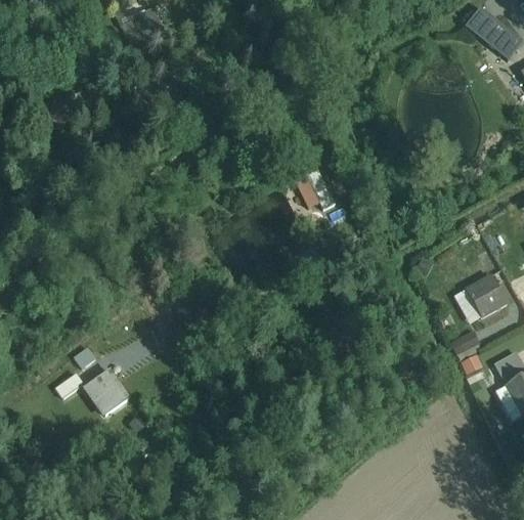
[(127,16),(122,6),(113,10),(132,51),(141,47),(167,37),(154,7),(131,17),(130,14),(127,16)]
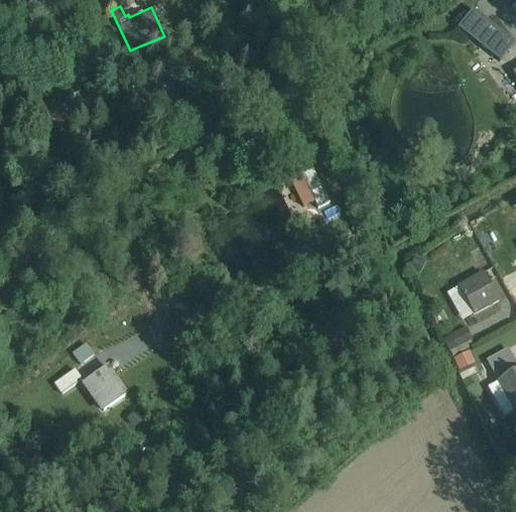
[(472,7),(458,25),(500,58),(514,41),(472,7)]
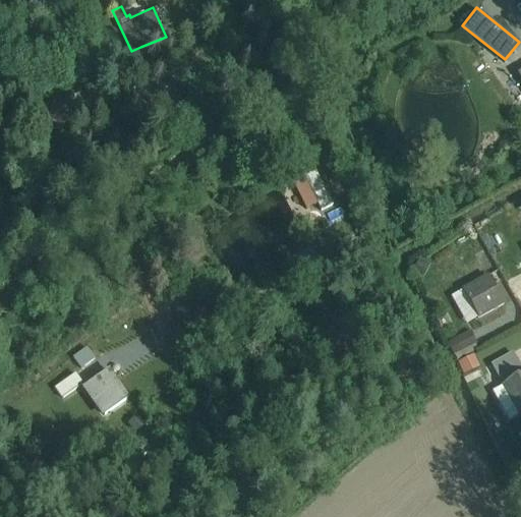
[(314,169),(293,179),(305,206),(316,200),(321,209),(331,204),(314,169)]
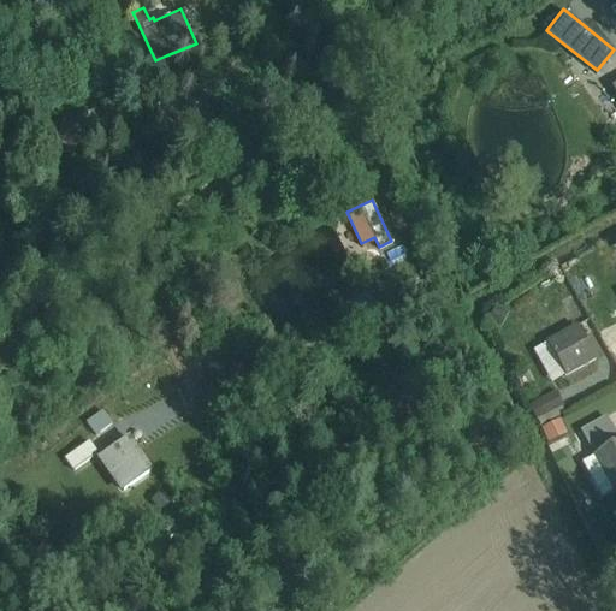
[(489,316),(502,324),(509,309),(496,303),(489,316)]
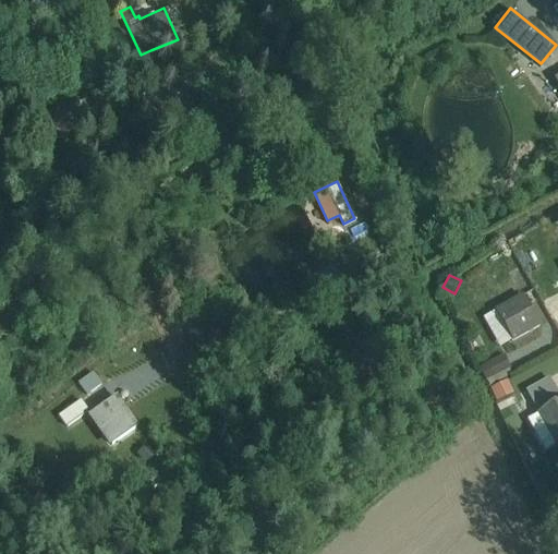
[(495,309),(511,338),(511,339),(540,323),(522,292),(495,309)]
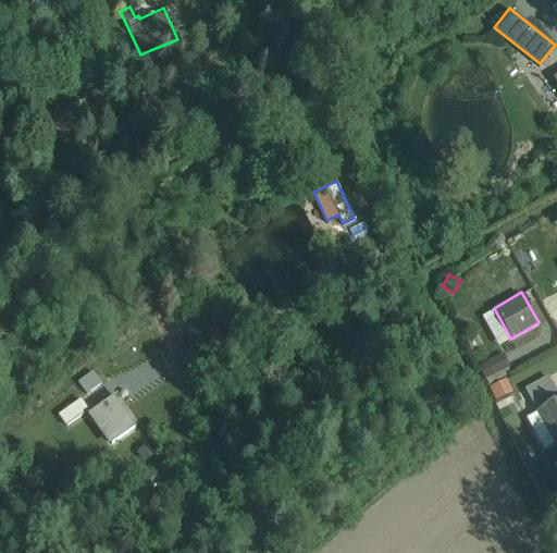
[(499,344),(510,338),(494,308),(482,315),(499,344)]
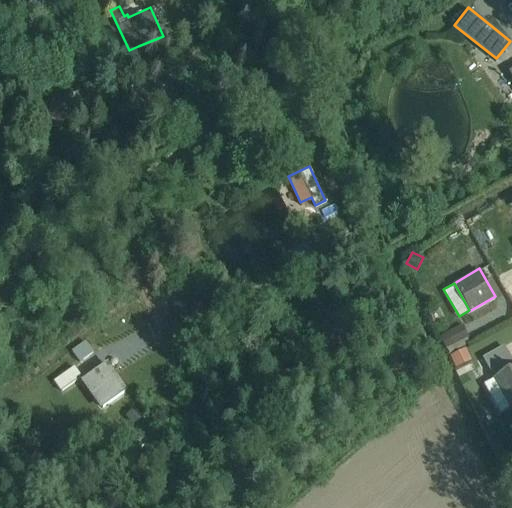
[(328,301),(317,296),(312,307),(324,312),(325,313),(316,334),(352,348),(366,314),(329,299),(328,301)]
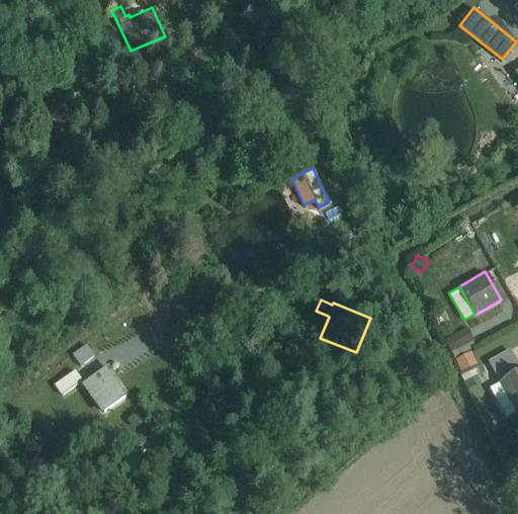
[(445,339),(452,351),(472,340),(475,339),(467,327),(447,338),(445,339)]
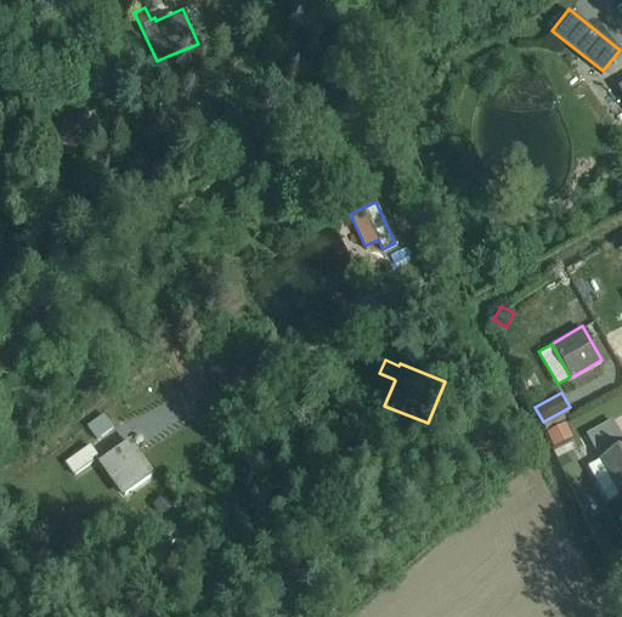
[(567,408),(543,422),(546,428),(571,414),(567,408)]
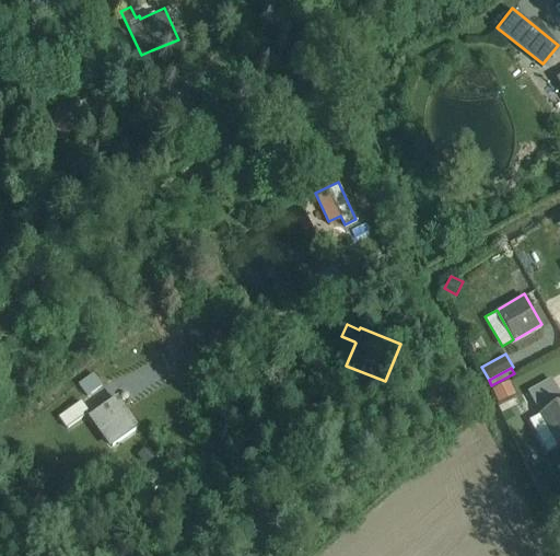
[(93,371),(78,381),(86,394),(102,383),(93,371)]
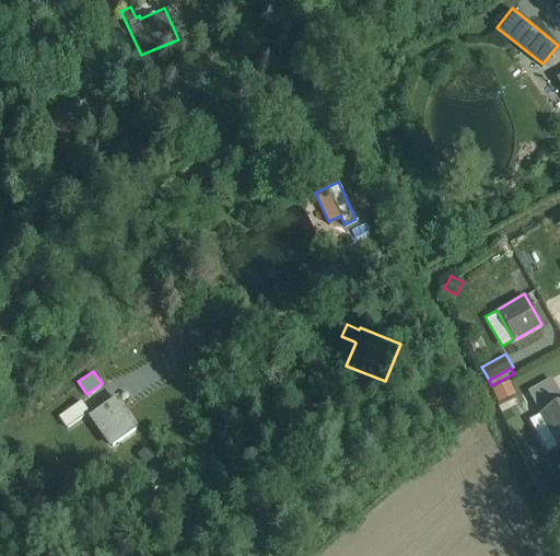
[(559,391),(551,375),(527,389),(540,412),(559,400),(559,391)]
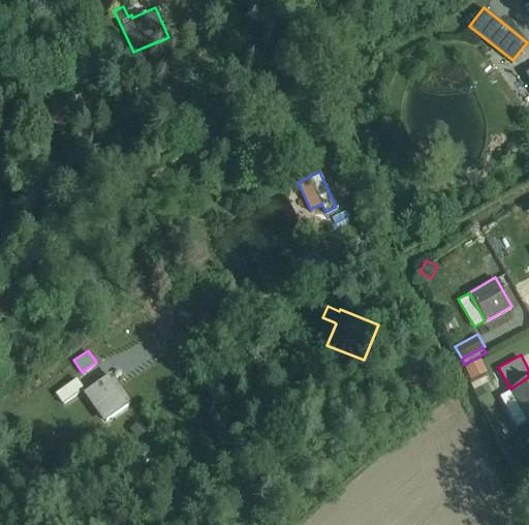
[(480,359),(464,366),(470,378),(487,371),(480,359)]
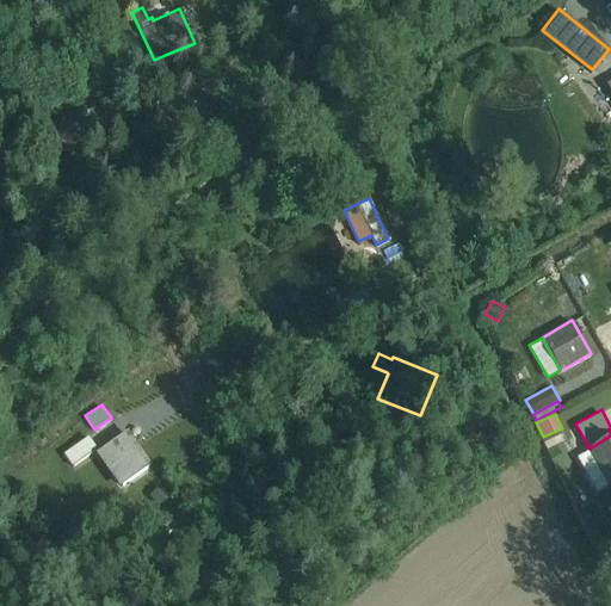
[(96,452),(118,486),(152,463),(128,428),(96,452)]
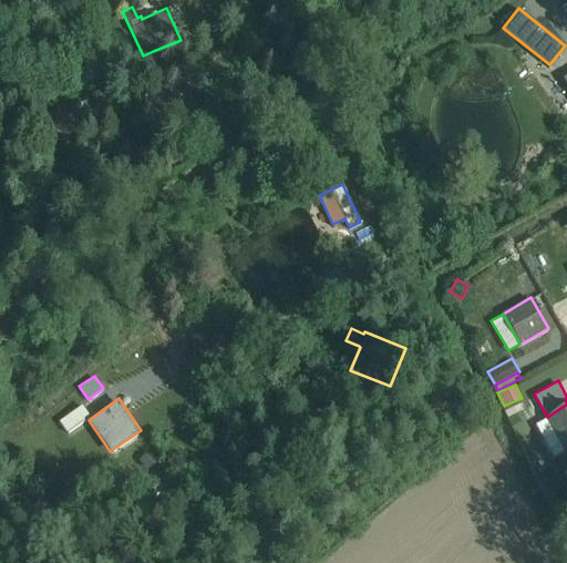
[(81,403),(59,419),(66,430),(90,415),(81,403)]
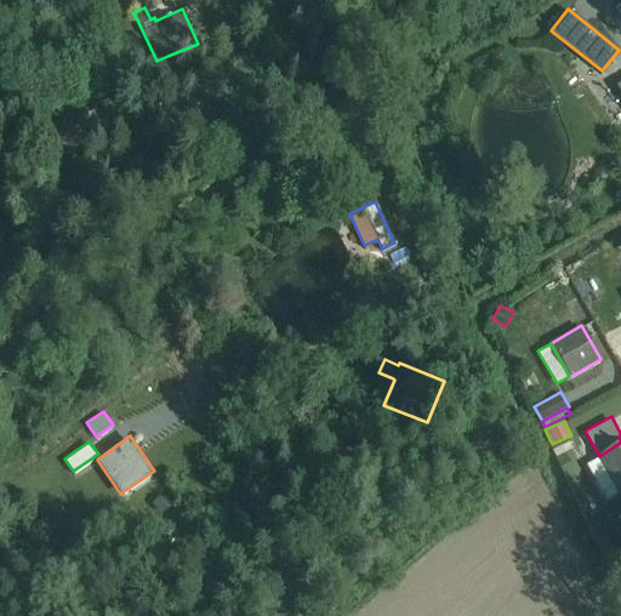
[(587,463),(607,498),(617,492),(617,494),(620,491),(620,443),(599,456),(587,463)]
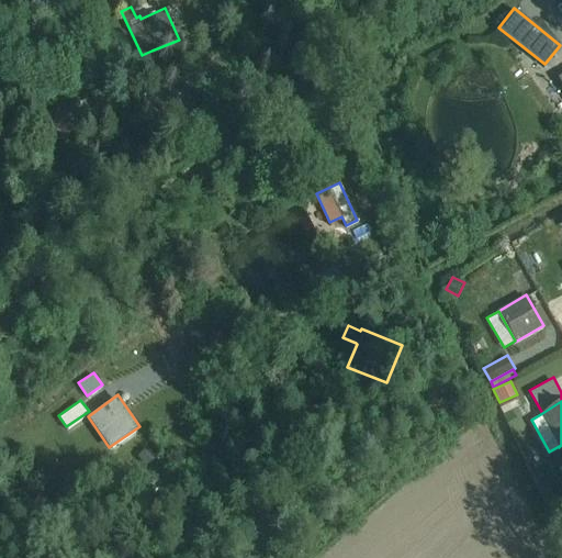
[(161,484),(163,487),(173,478),(160,460),(149,469),(150,471),(144,477),(155,490),(161,484)]
